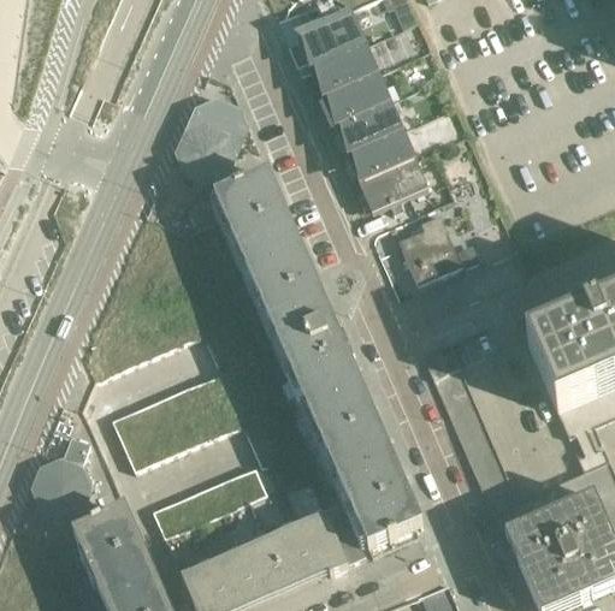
[(419,24),(408,0),(384,0),(389,12),(395,10),(404,30),(419,24)]
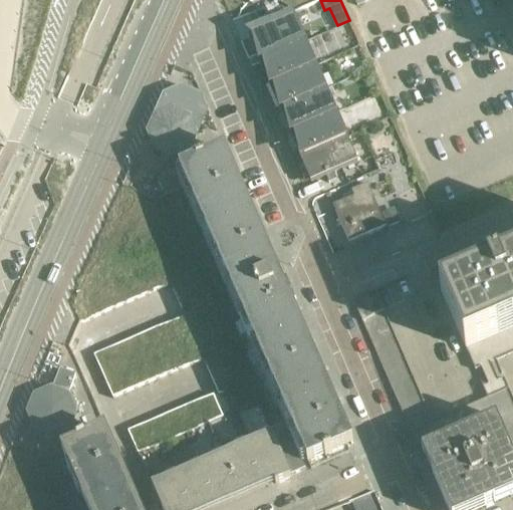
[(260,60),(307,40),(296,14),(264,28),(263,26),(260,27),(261,29),(249,34),(249,35),(260,60)]
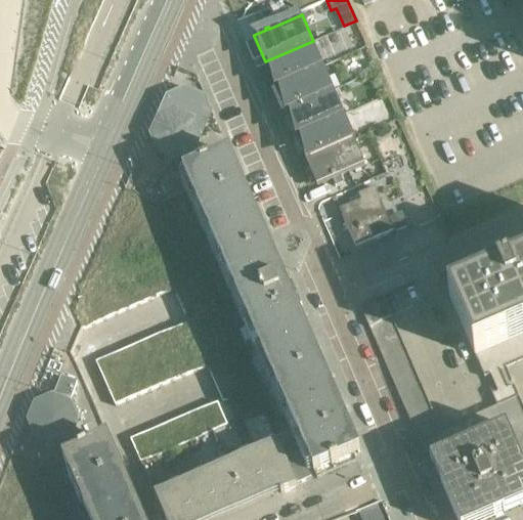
[(265,61),(275,86),(323,65),(313,41),(265,61)]
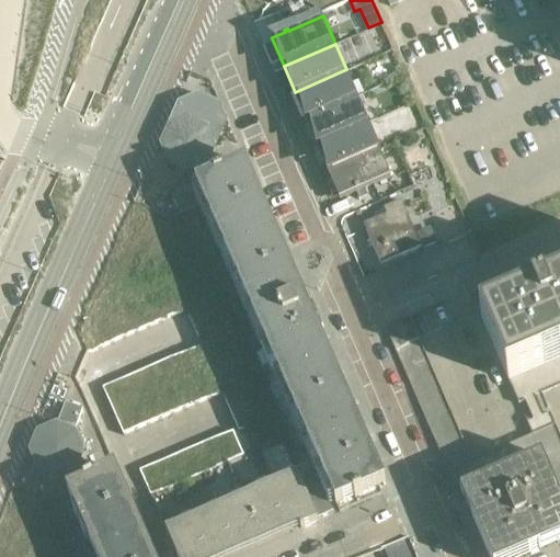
[(401,67),(390,72),(392,78),(403,74),(401,67)]
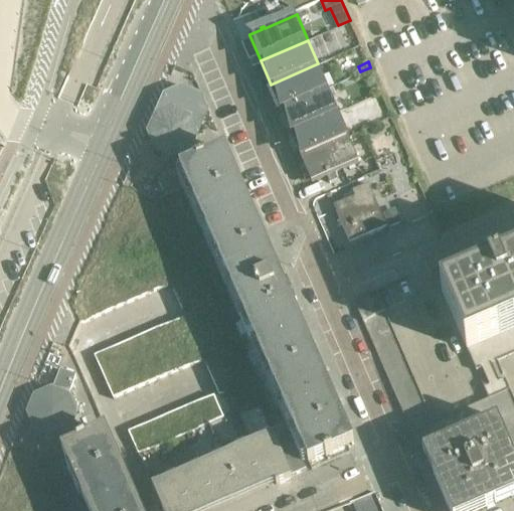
[(271,84),(281,108),(328,88),(318,63),(271,84)]
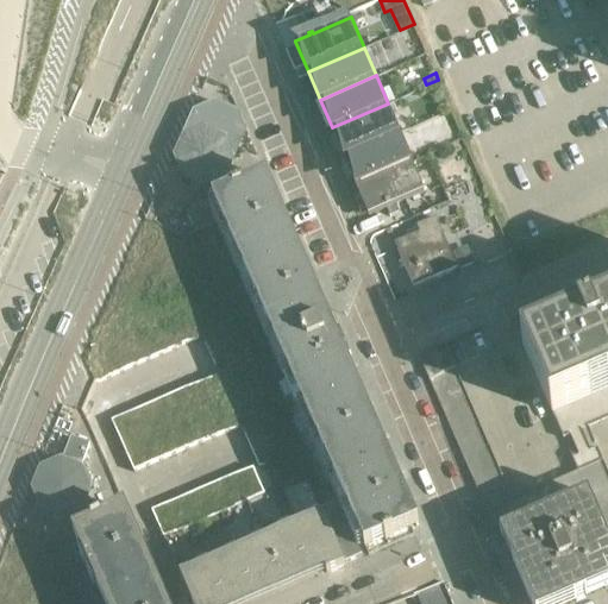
[(225,136),(236,112),(217,104),(206,127),(187,134),(179,152),(186,171),(205,180),(224,172),(232,153),(225,136)]
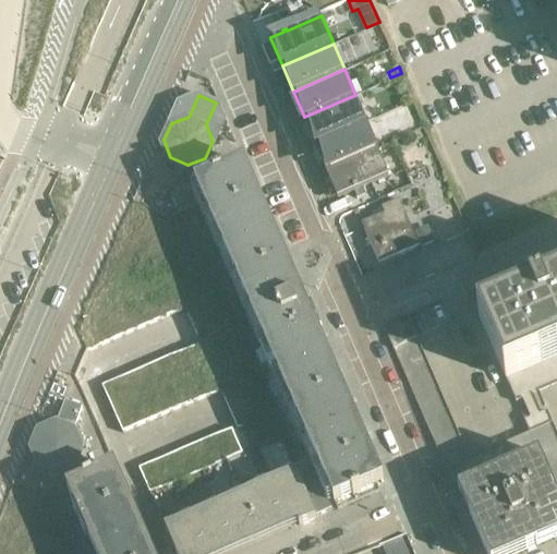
[(355,95),(304,117),(316,144),(367,121),(355,95)]
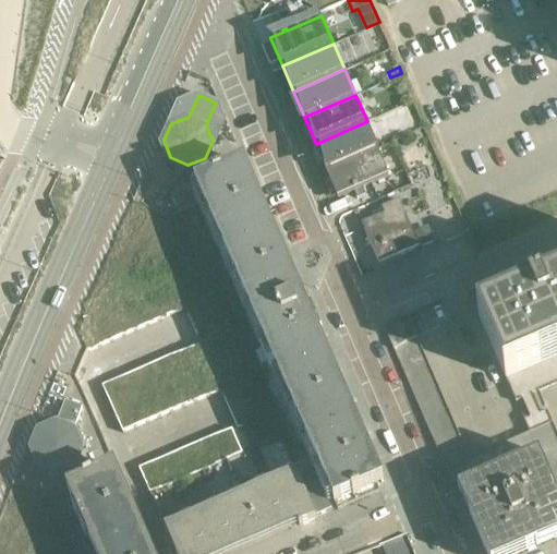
[(378,147),(367,121),(316,144),(327,170),(378,147)]
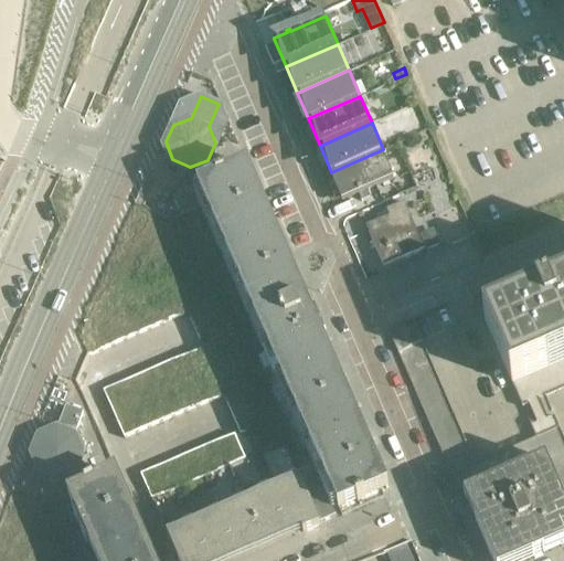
[(394,175),(383,149),(331,172),(342,198),(394,175)]
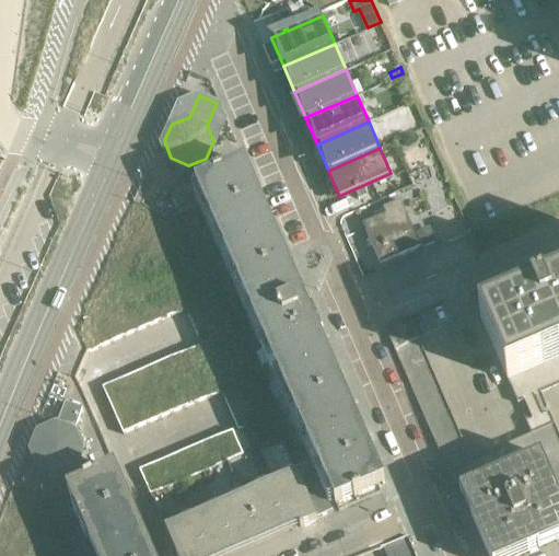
[(316,305),(311,308),(278,234),(245,161),(223,171),(222,169),(214,172),(216,174),(198,182),(266,337),(337,501),(354,494),(356,496),(363,491),(362,490),(379,483),(380,484),(385,481),(316,320),(321,317),(316,305)]
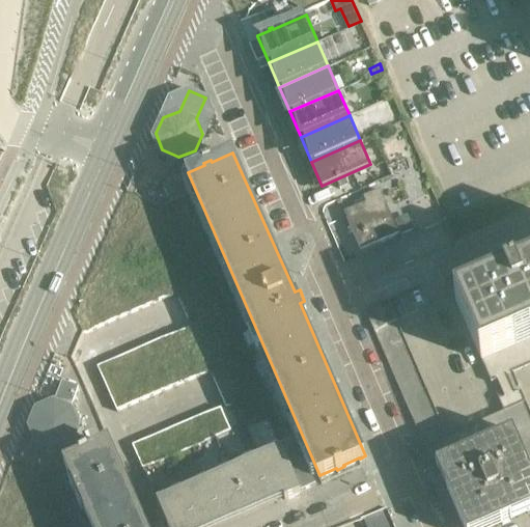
[(368,192),(371,198),(345,210),(362,247),(399,231),(381,187),(368,192)]
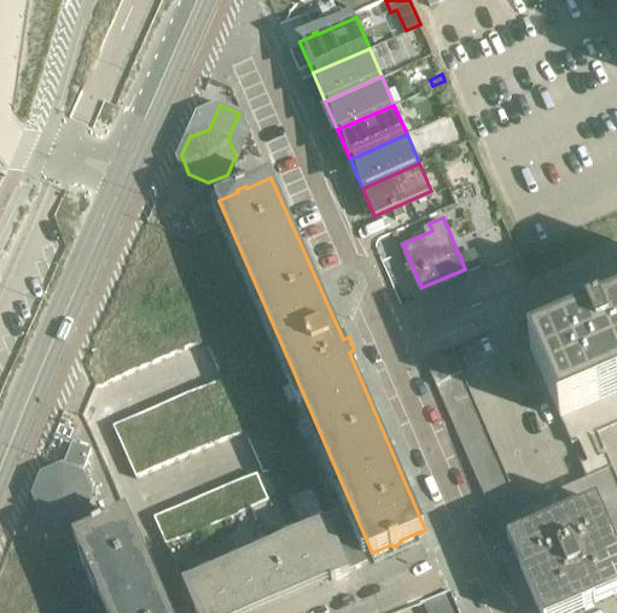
[(483,264),(476,246),(460,252),(469,270),(483,264)]
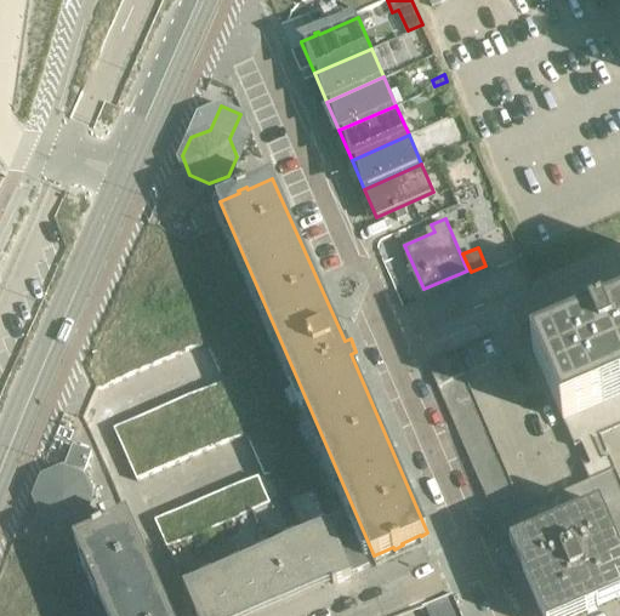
[(444,349),(427,357),(447,401),(468,452),(507,543),(512,541),(545,615),(570,615),(619,594),(619,473),(602,432),(619,423),(619,279),(523,323),(590,477),(523,505),(466,372),(456,376),(444,349)]
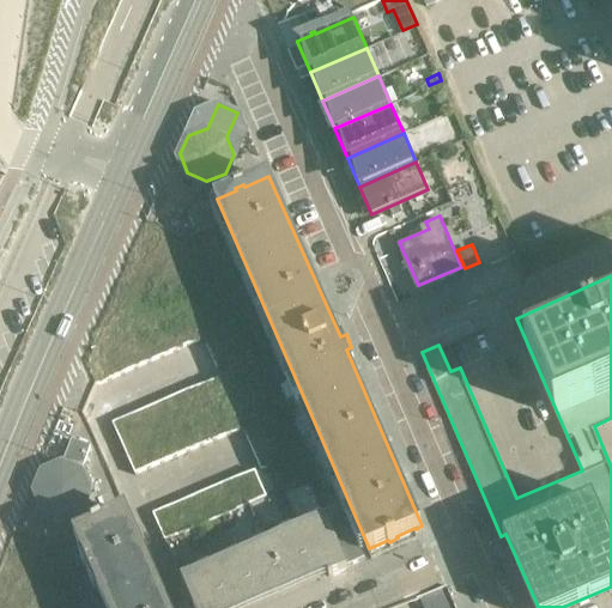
[(181,315),(167,320),(177,345),(191,339),(181,315)]
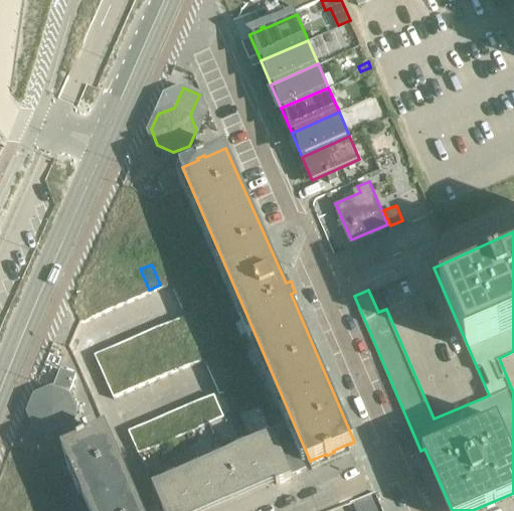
[(138,294),(149,290),(140,269),(129,274),(138,294)]
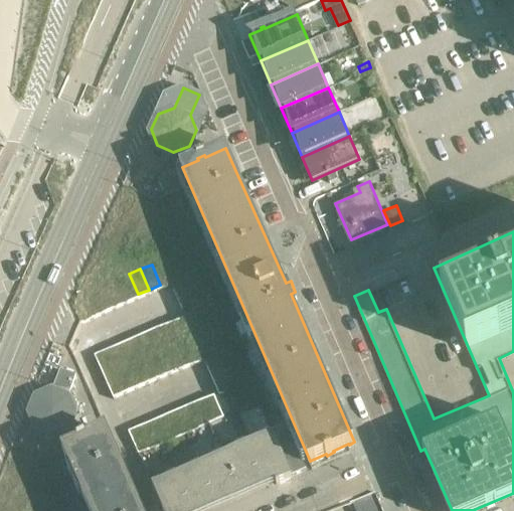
[(177,292),(197,284),(191,271),(171,280),(177,292)]
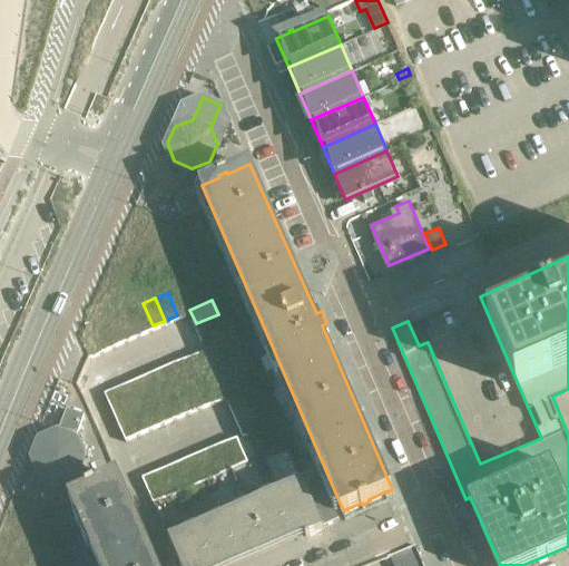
[(140,331),(153,325),(143,303),(130,309),(140,331)]
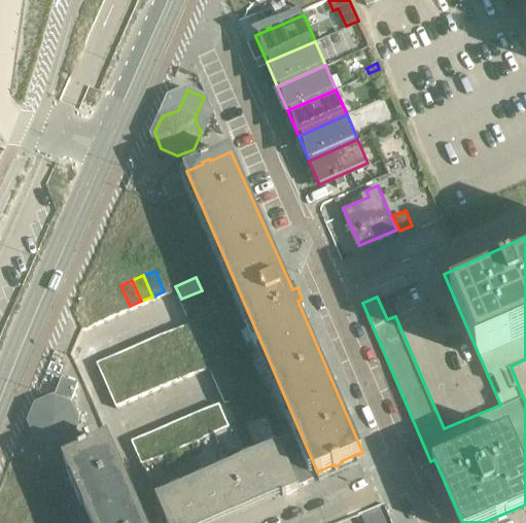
[(120,285),(109,290),(117,311),(130,306),(120,285)]
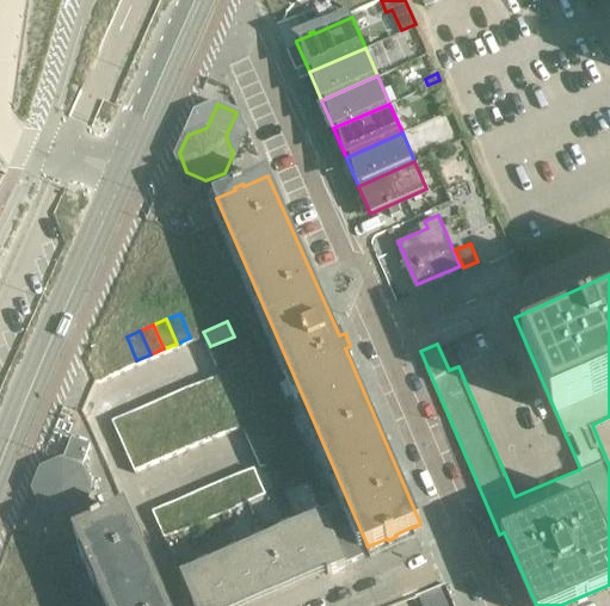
[(136,360),(127,336),(114,342),(123,366),(136,360)]
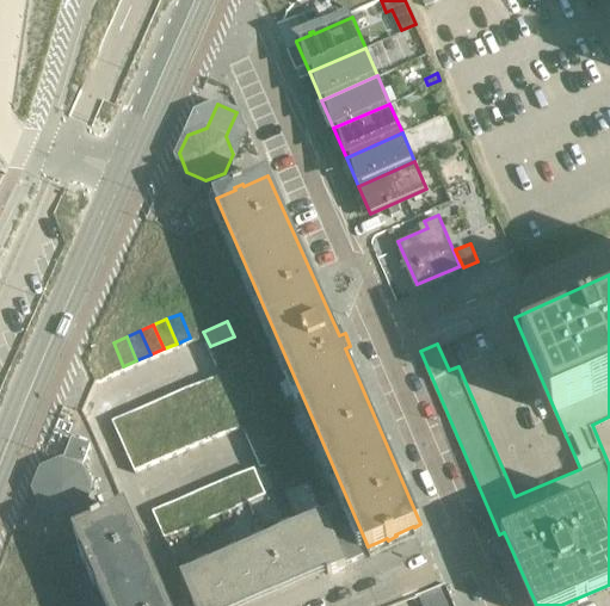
[(210,346),(216,362),(240,352),(234,336),(210,346)]
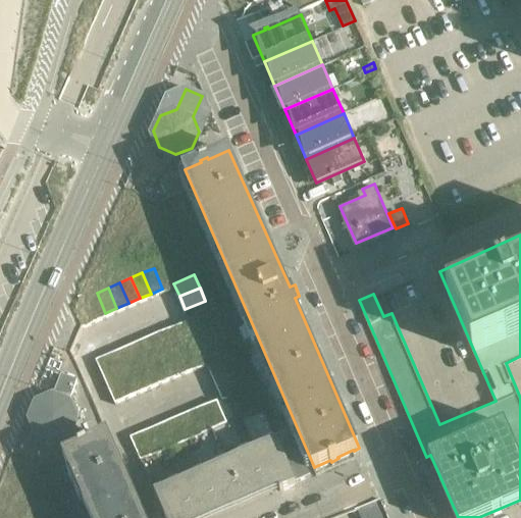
[(185,309),(189,317),(191,321),(211,313),(205,301),(185,309)]
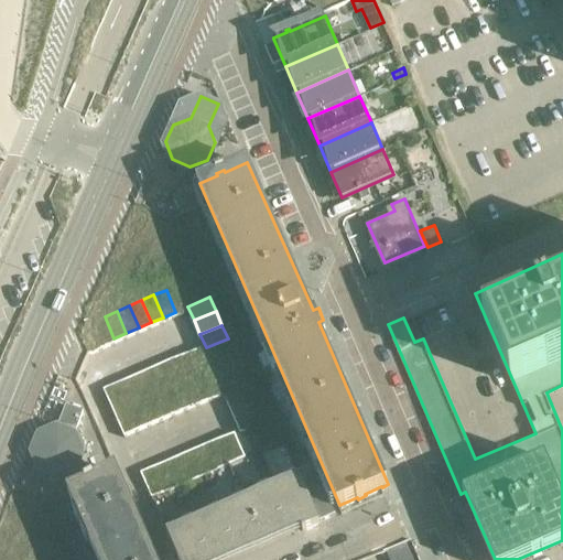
[(206,347),(214,367),(224,390),(225,392),(247,383),(228,338),(206,347)]
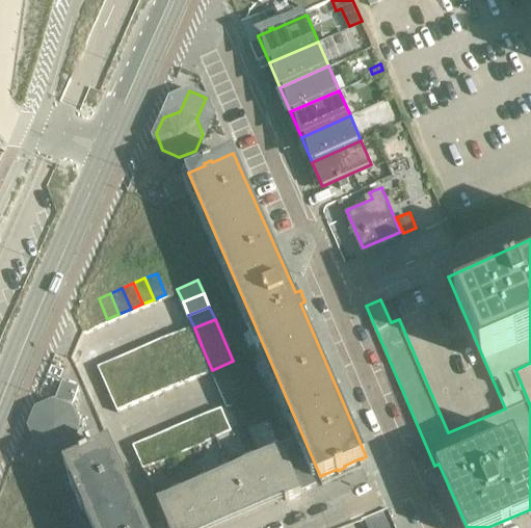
[(190,351),(202,346),(194,327),(192,323),(180,328),(190,351)]
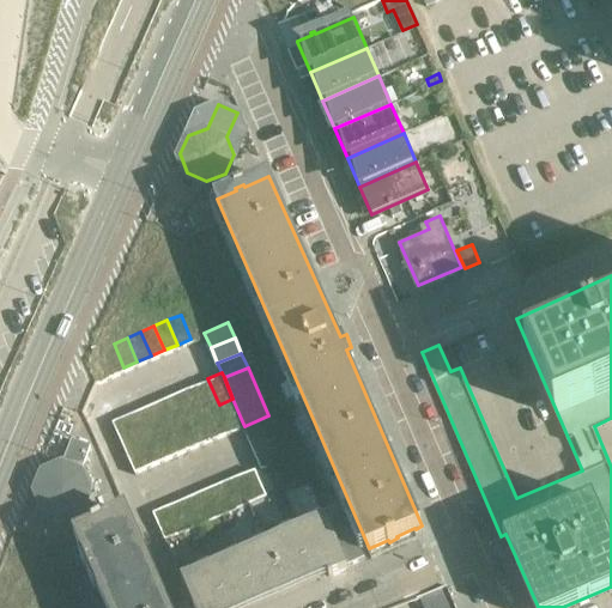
[(194,384),(205,411),(219,405),(207,378),(194,384)]
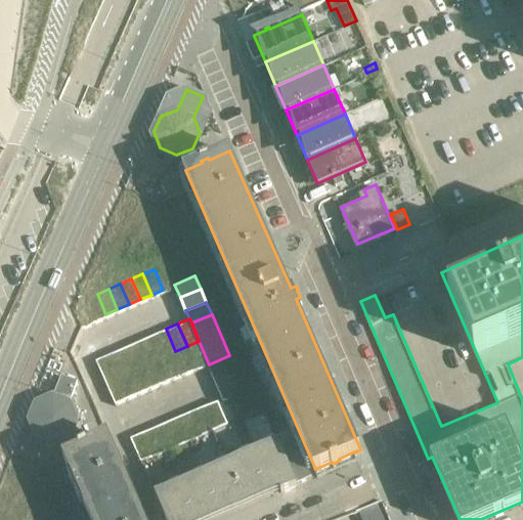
[(164,355),(175,351),(166,329),(155,334),(164,355)]
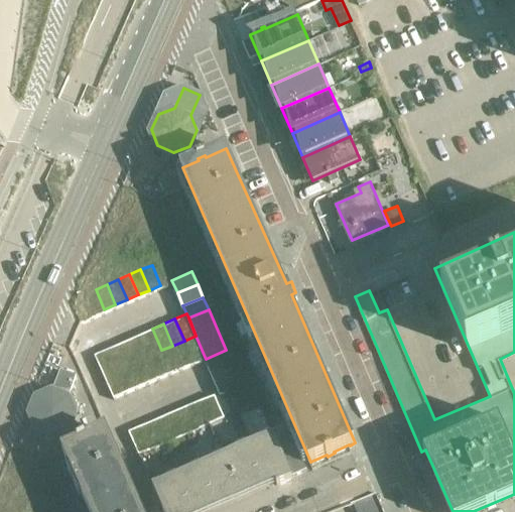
[(161,350),(152,329),(141,333),(150,355),(161,350)]
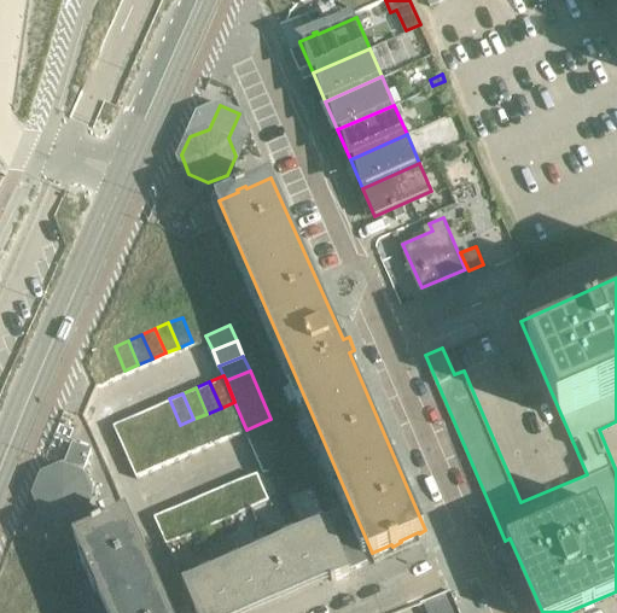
[(167,431),(180,425),(169,398),(155,404),(167,431)]
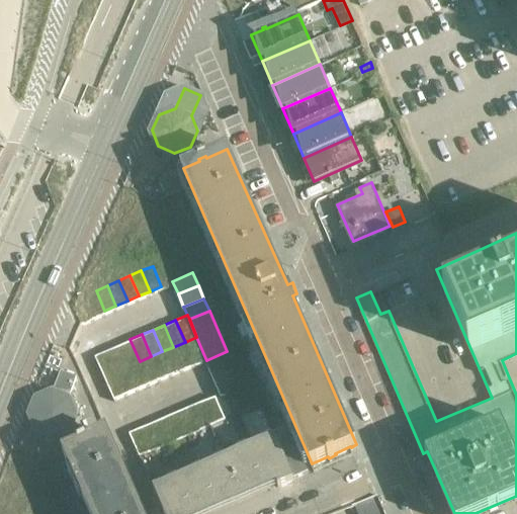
[(194,363),(205,358),(196,337),(185,342),(194,363)]
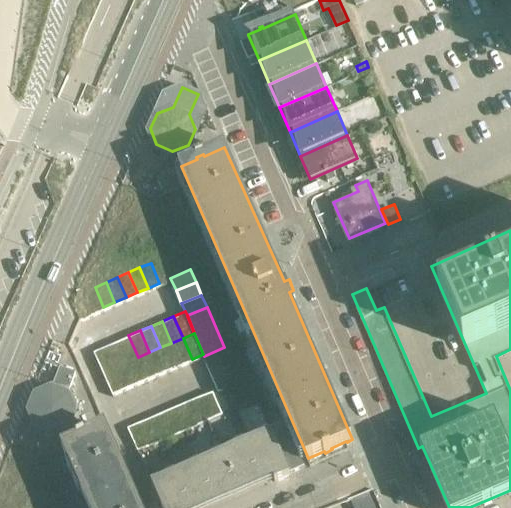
[(127,362),(138,357),(128,335),(117,340),(127,362)]
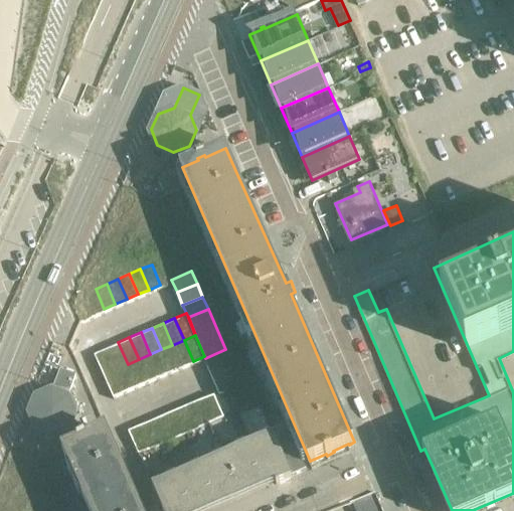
[(181,366),(193,361),(184,340),(172,345),(181,366)]
